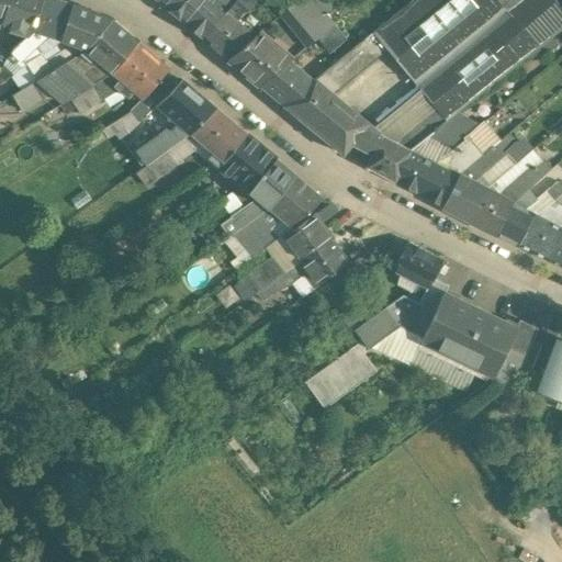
[(9,0),(0,0),(0,21),(2,22),(3,22),(9,0)]
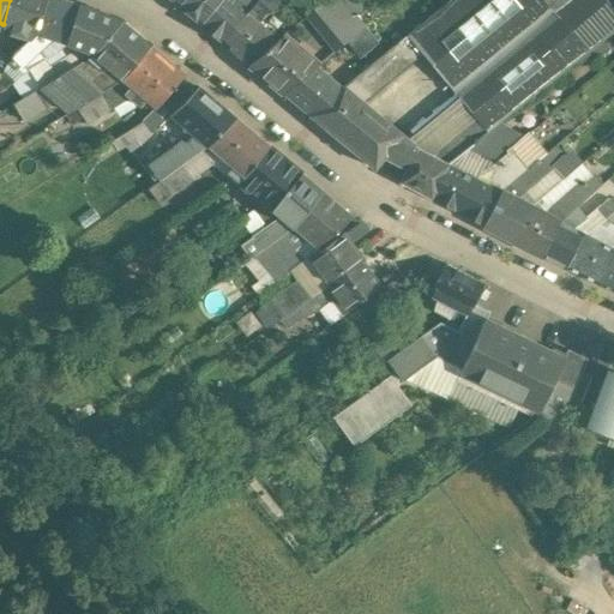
[(47,0),(10,0),(4,24),(2,24),(0,25),(0,29),(30,38),(31,38),(36,34),(47,0)]
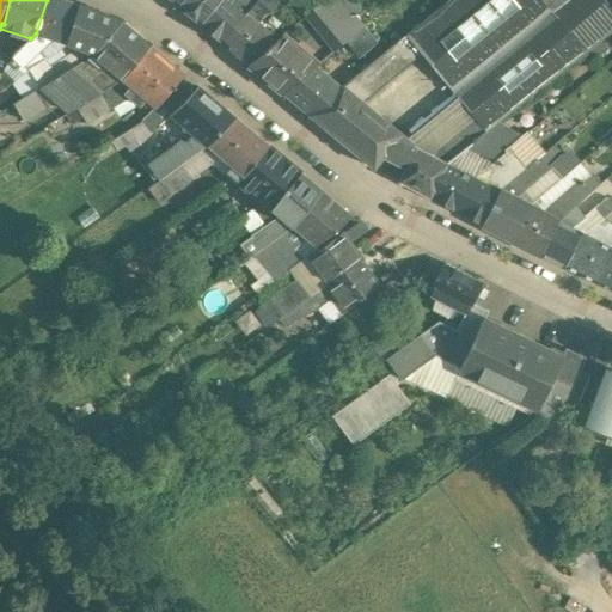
[(80,5),(66,0),(47,0),(36,34),(51,38),(68,44),(80,5)]
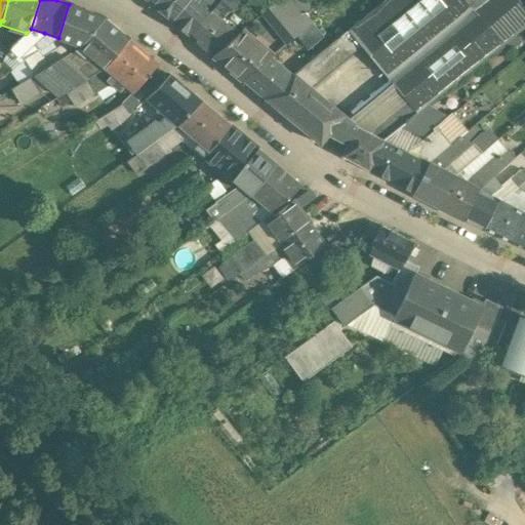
[(157,0),(153,5),(171,22),(189,0),(157,0)]
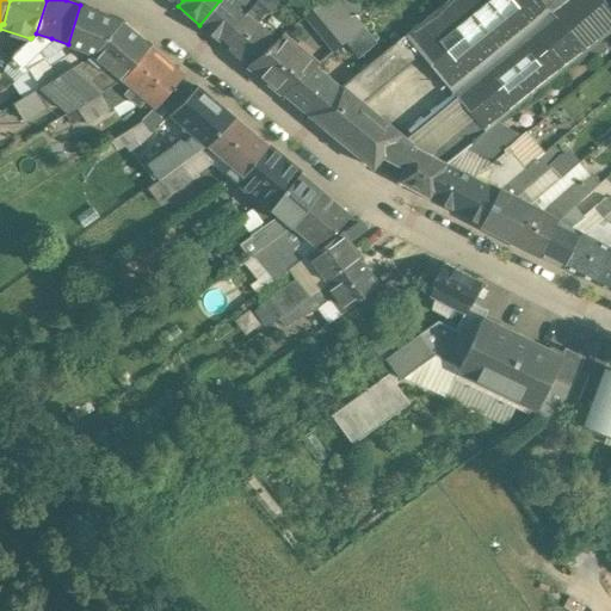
[(235,2),(230,0),(220,0),(199,25),(222,43),(247,13),(235,2)]
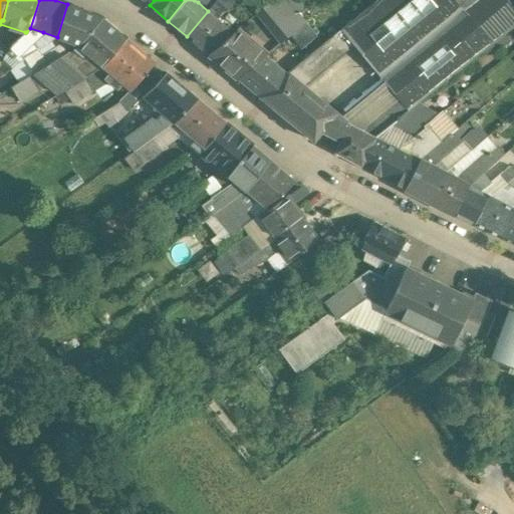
[(213,4),(208,0),(199,0),(198,2),(208,11),(213,4)]
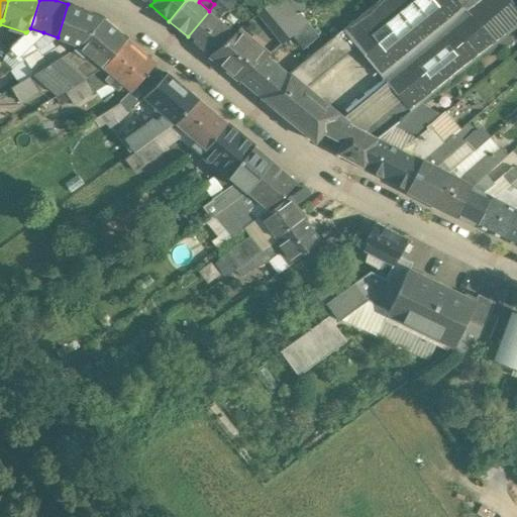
[(234,0),(217,0),(214,4),(223,11),(225,11),(234,0)]
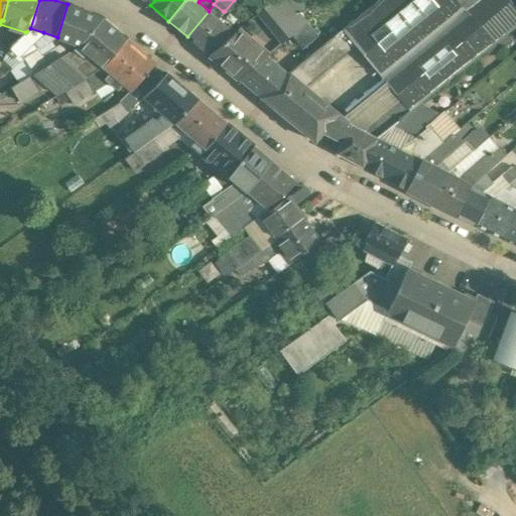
[(294,15),(281,0),(274,0),(258,13),(282,42),(293,33),(306,22),(297,12),(294,15)]
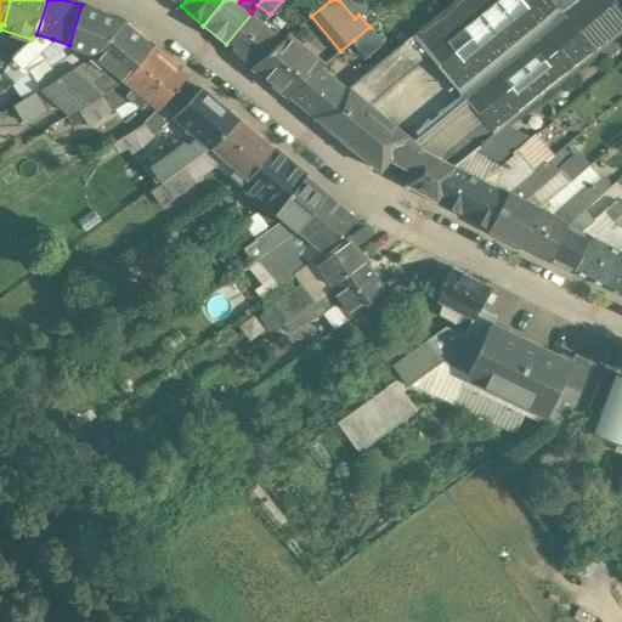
[(367,7),(360,0),(339,0),(355,18),(358,15),(367,7)]
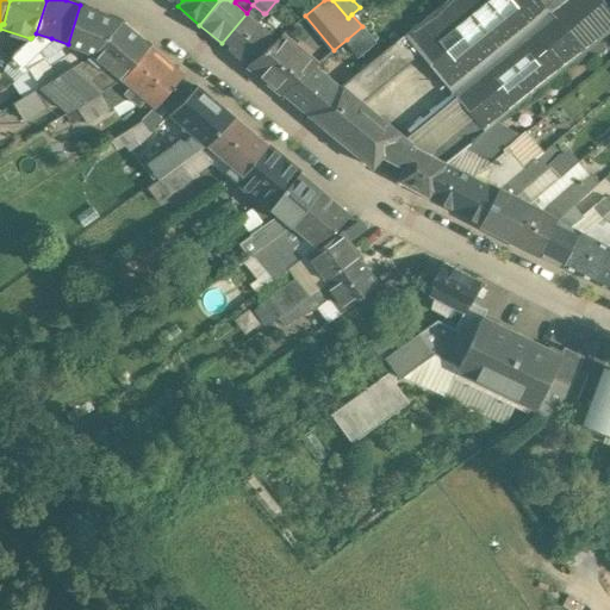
[(539,0),(446,0),(405,35),(419,53),(453,94),(551,13),(539,0)]
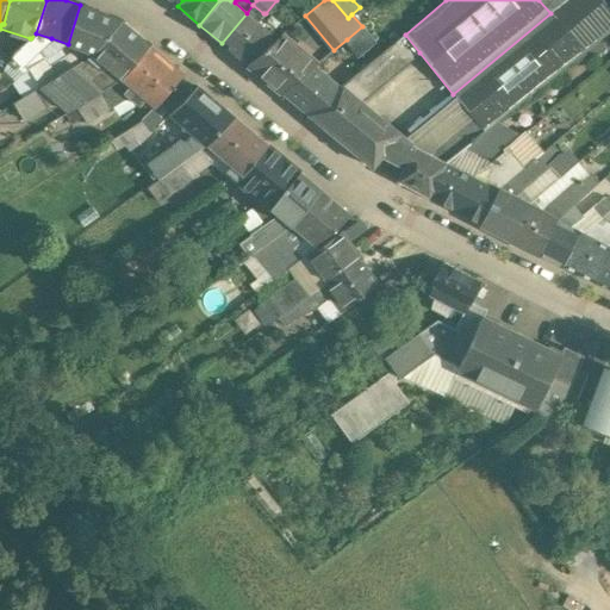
[(539,0),(551,13),(553,11),(552,10),(562,0),(539,0)]
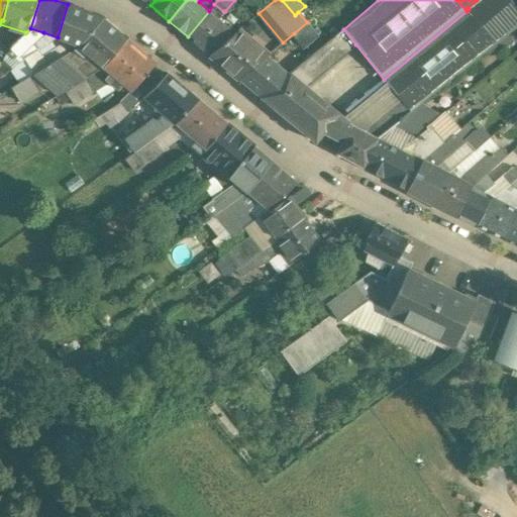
[(516,8),(510,0),(477,0),(468,8),(469,9),(467,11),(493,45),(516,25),(516,8)]
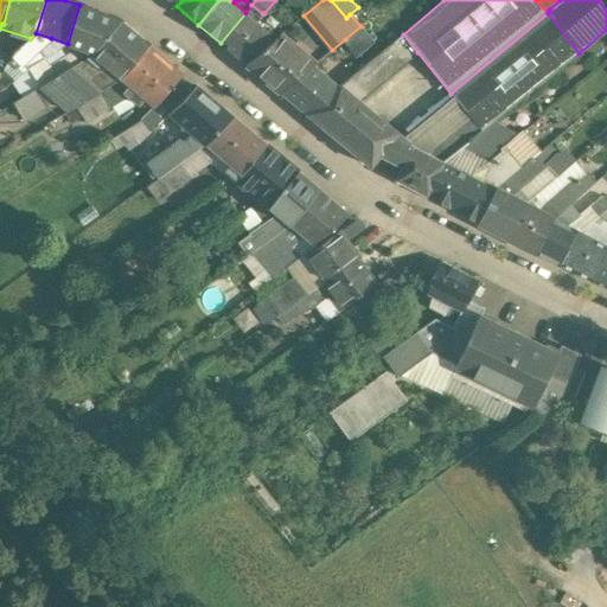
[(121,20),(80,5),(68,44),(77,48),(93,55),(121,20)]
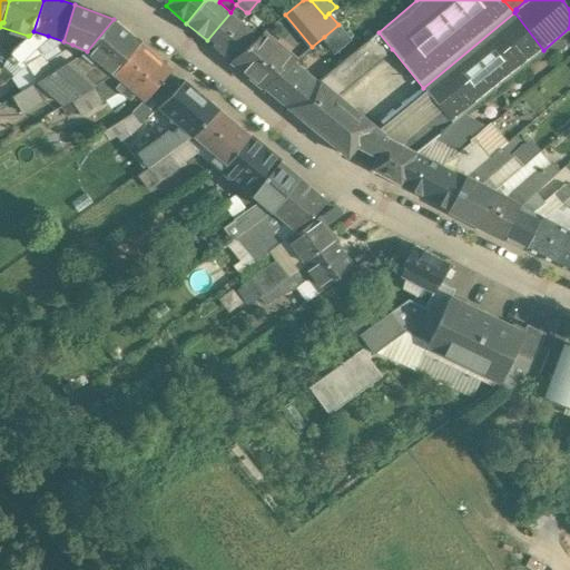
[(246,12),(236,5),(231,12),(242,21),(243,17),(246,12)]
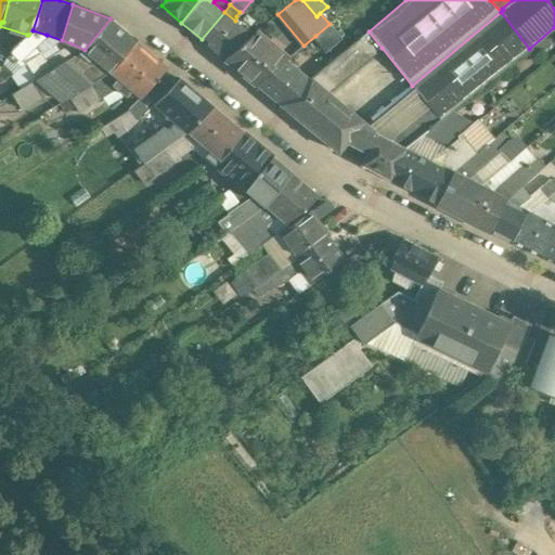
[(224,12),(202,39),(224,59),(253,36),(249,33),(239,24),(235,21),(224,12)]
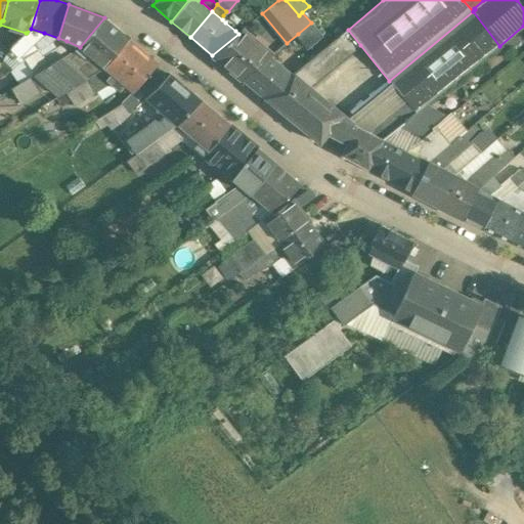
[(473,11),(389,81),(392,84),(407,102),(416,113),(499,46),(473,11)]
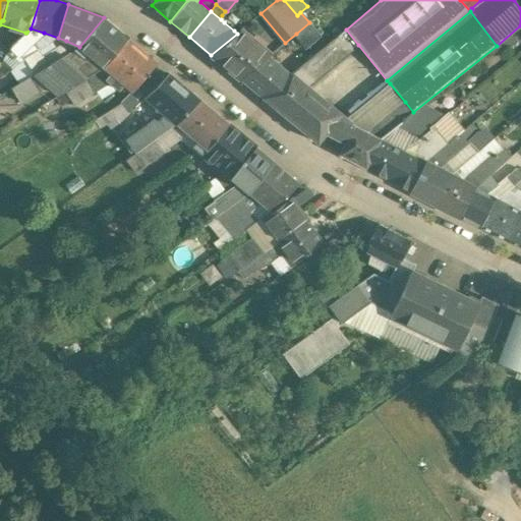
[(241,24),(230,15),(224,22),(234,31),(241,24)]
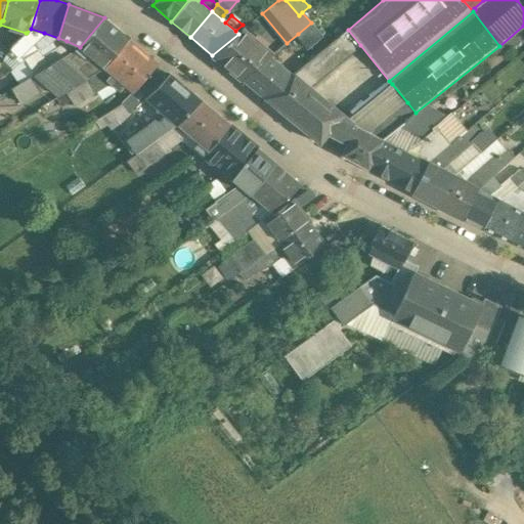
[(128,38),(104,17),(80,47),(75,49),(82,54),(85,50),(104,67),(128,38)]
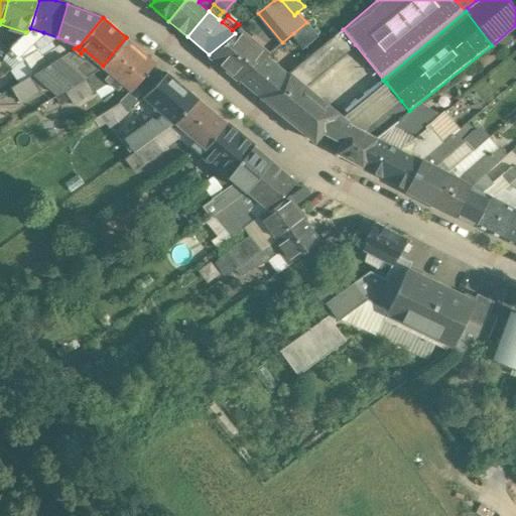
[(306,22),(293,33),(304,47),(317,36),(306,22)]
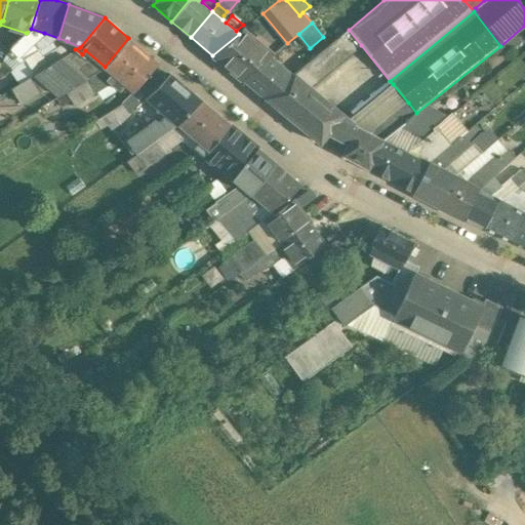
[(44,33),(31,29),(27,33),(26,33),(19,40),(29,48),(44,33)]
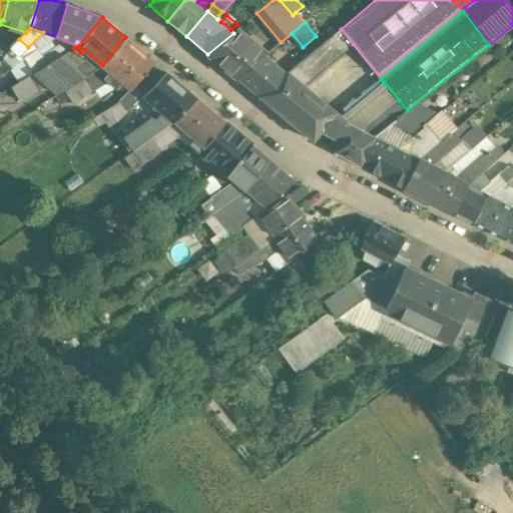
[(267,54),(237,29),(235,31),(233,33),(207,54),(236,78),(265,55),(267,54)]
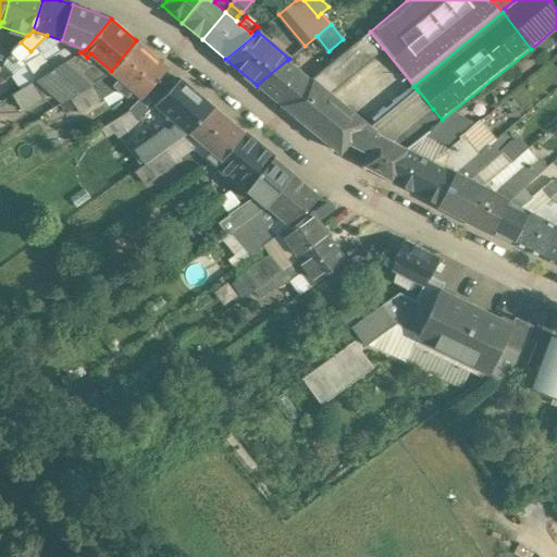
[(370,32),(338,57),(353,73),(383,48),(370,32)]
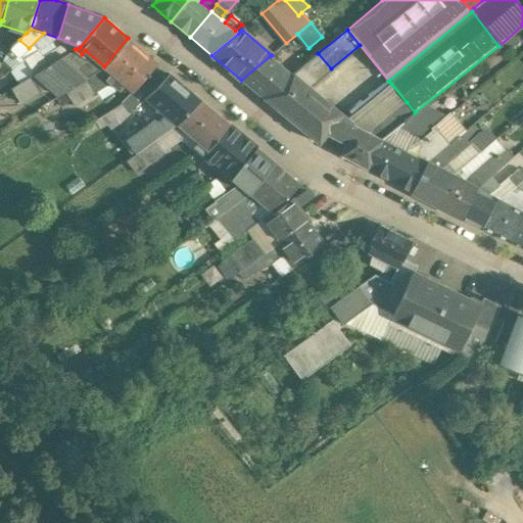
[(297,34),(286,43),(297,57),(308,48),(297,34)]
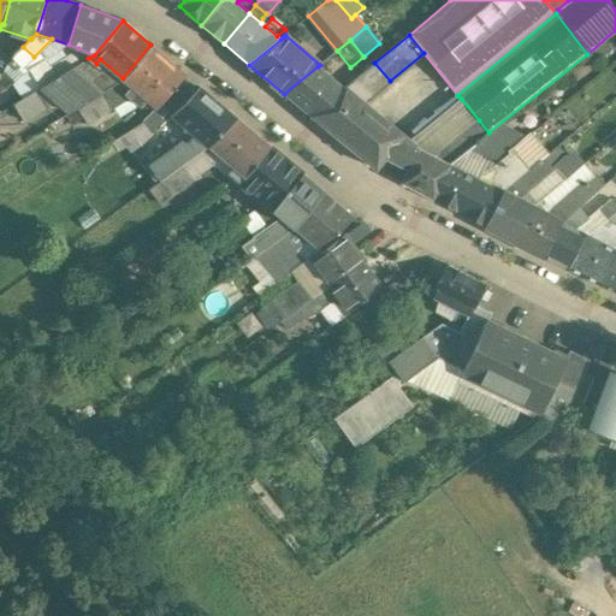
[(185,75),(150,45),(123,78),(123,80),(131,87),(146,99),(157,107),(158,108),(185,75)]
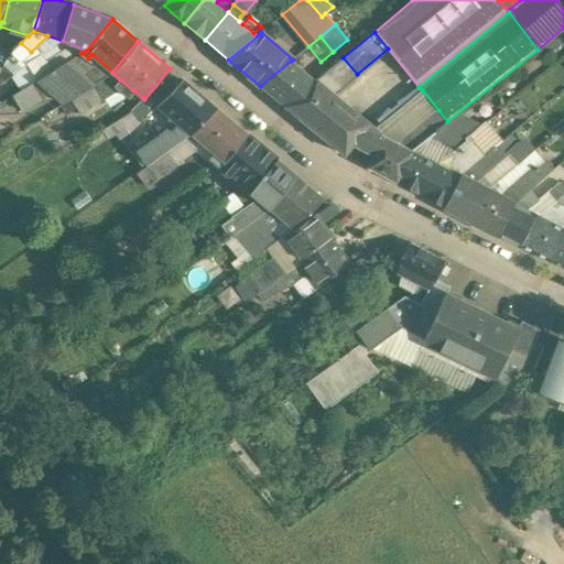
[(31,52),(21,43),(14,50),(10,56),(11,56),(9,60),(12,63),(9,65),(13,69),(17,67),(21,71),(21,72),(28,66),(38,58),(31,52)]
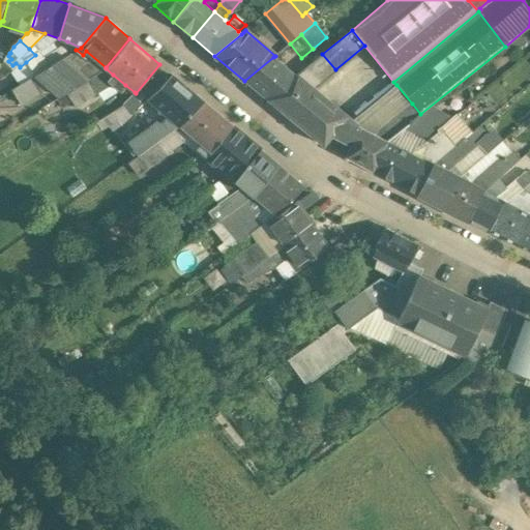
[(76,50),(81,48),(67,41),(56,49),(52,43),(39,52),(49,67),(64,58),(76,50)]
